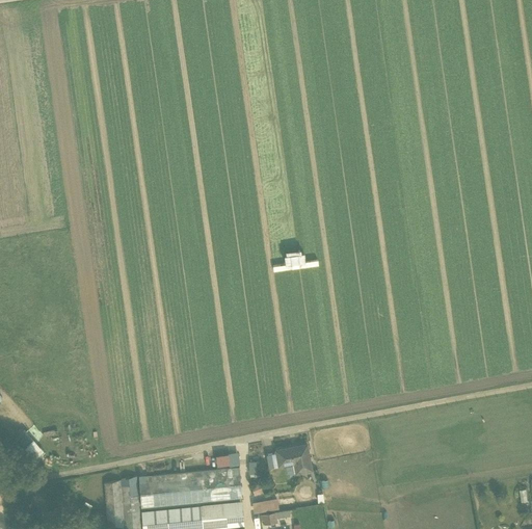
[(307,447),(275,452),(278,469),(294,466),(296,476),(312,473),(307,447)]
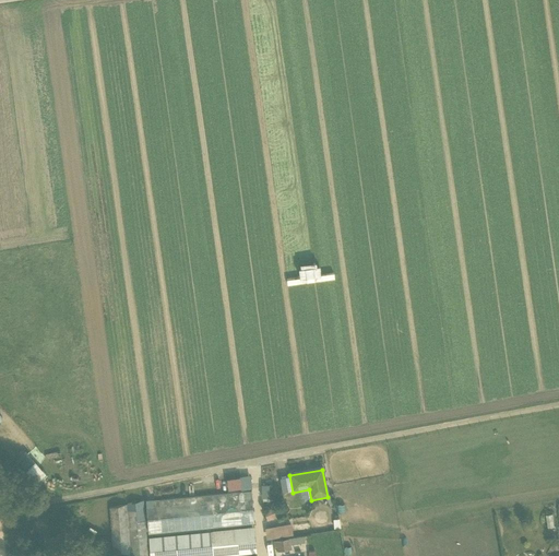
[(230,491),(252,488),(251,478),(229,480),(230,491)]
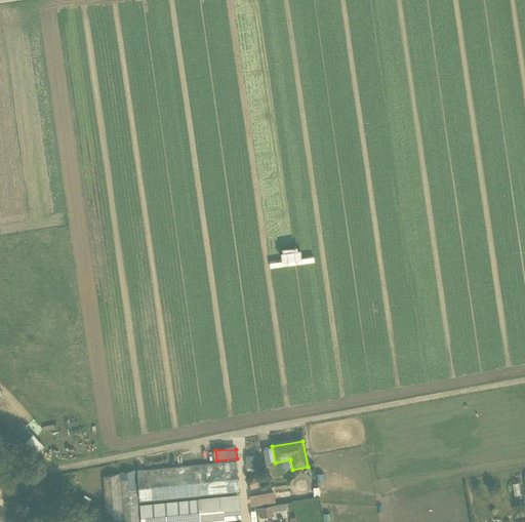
[(270,450),(263,451),(266,465),(272,463),(270,450)]
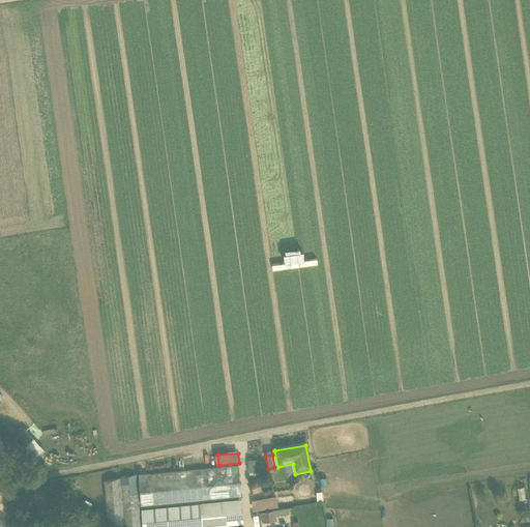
[(238,466),(138,474),(141,506),(241,497),(238,466)]
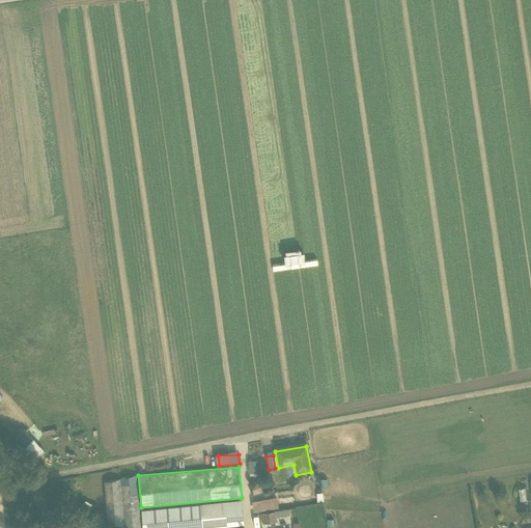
[(140,527),(136,475),(104,482),(107,521),(124,527),(140,527)]
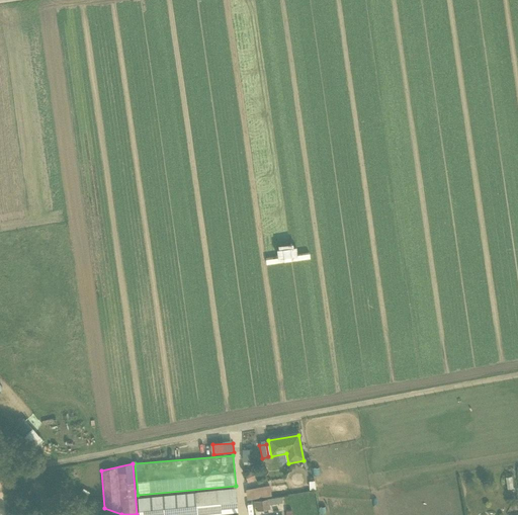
[(248,483),(261,479),(259,471),(246,476),(248,483)]
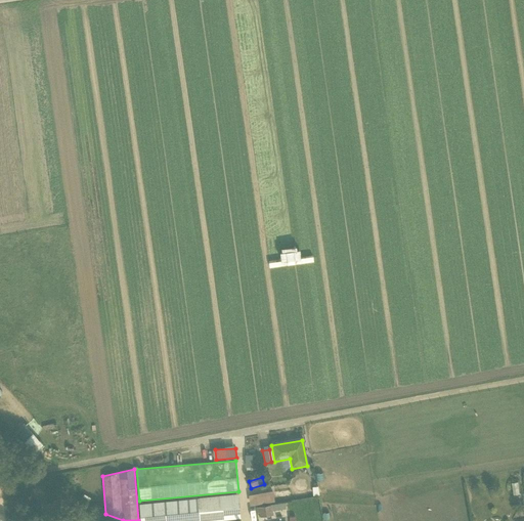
[(250,495),(251,508),(268,507),(267,505),(275,504),(274,493),(250,495)]
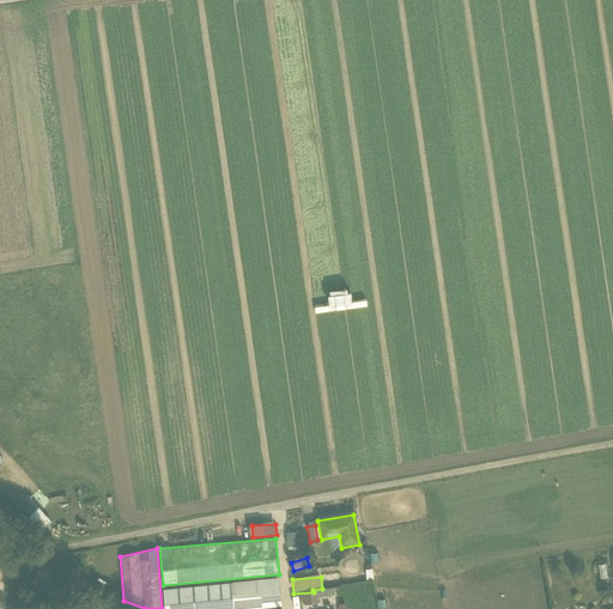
[(279,579),(163,589),(164,608),(261,608),(281,607),(279,579)]
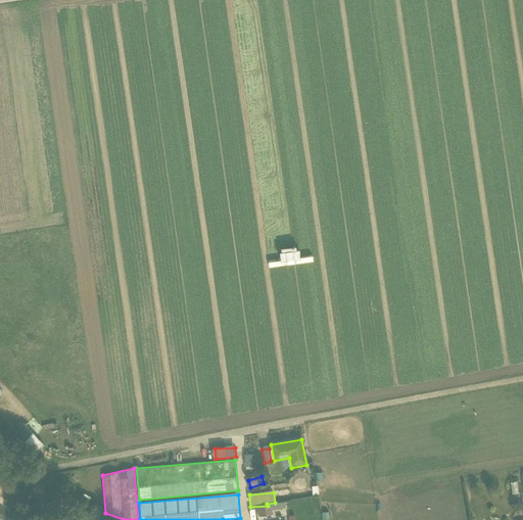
[(258,517),(287,517),(286,505),(258,506),(258,517)]
